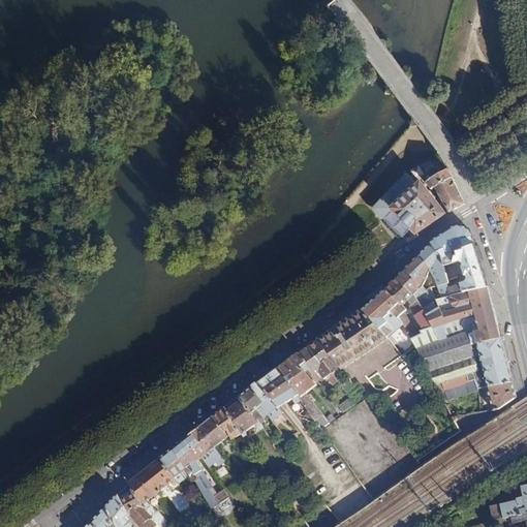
[(446,167),(426,180),(431,188),(435,186),(451,177),(446,167)]
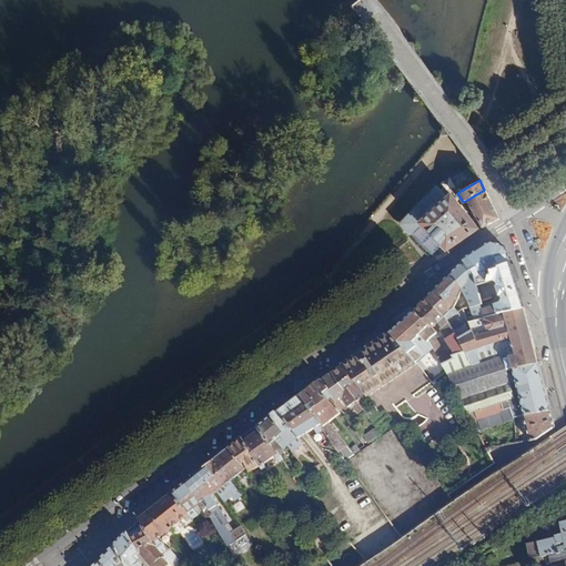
[(401,221),(400,222),(410,234),(420,223),(445,248),(475,228),(450,193),(445,195),(435,185),(401,221)]
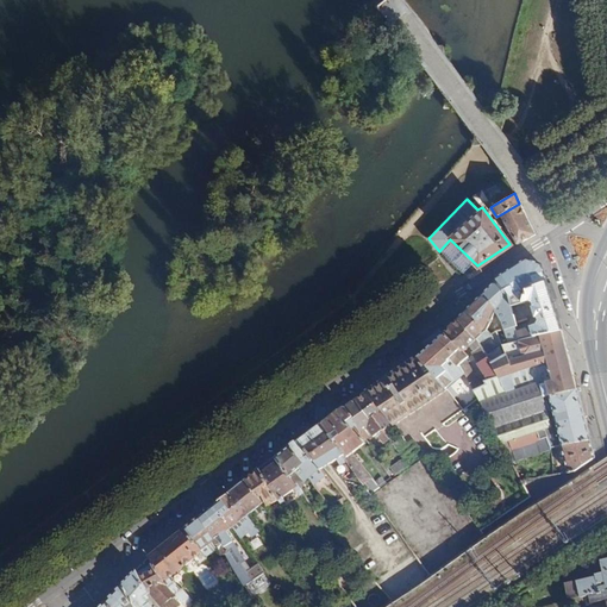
[(532,232),(519,204),(501,214),(515,243),(532,233),(532,232)]
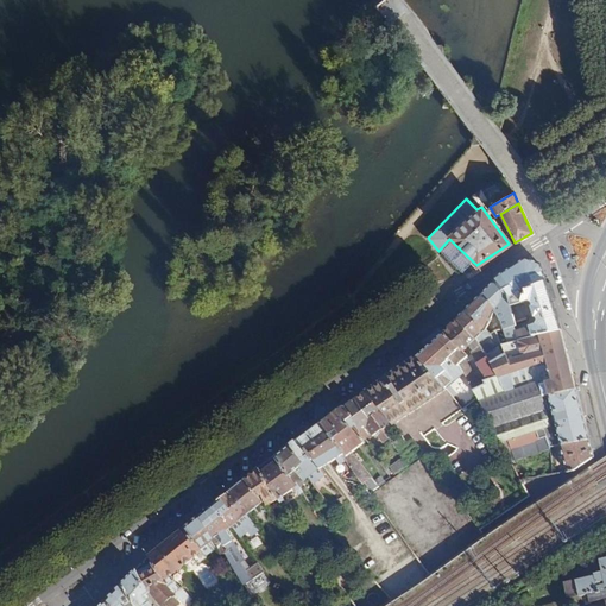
[(449,239),(439,251),(461,272),(468,272),(477,265),(449,239)]
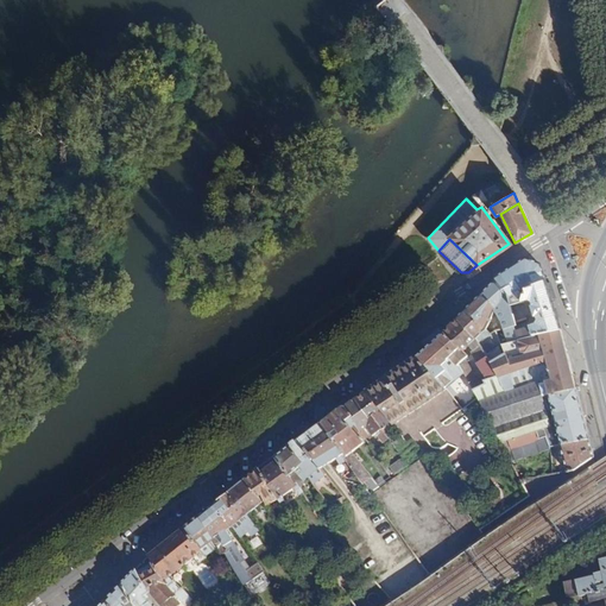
[(529,284),(543,279),(537,263),(524,258),(493,279),(500,288),(505,294),(506,298),(510,307),(521,302),(519,300),(523,288),(529,286),(529,284)]
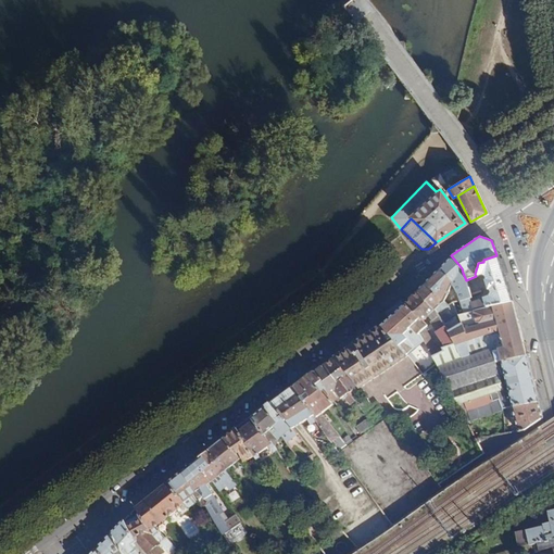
[(457,263),(451,255),(437,269),(450,282),(450,285),(456,293),(457,301),(470,296),(466,280),(463,273),(462,268),(457,263)]
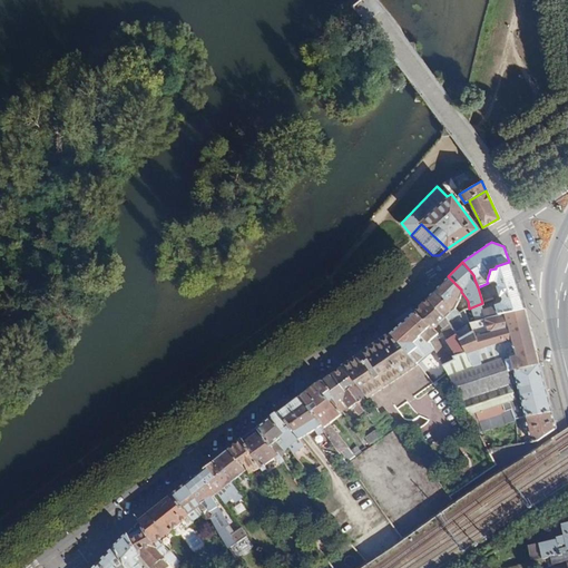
[(483,317),(524,306),(509,262),(496,266),(496,268),(490,270),(487,281),(488,283),(493,281),(496,283),(498,287),(496,289),(499,296),(501,295),(503,302),(483,309),(481,310),(483,317)]
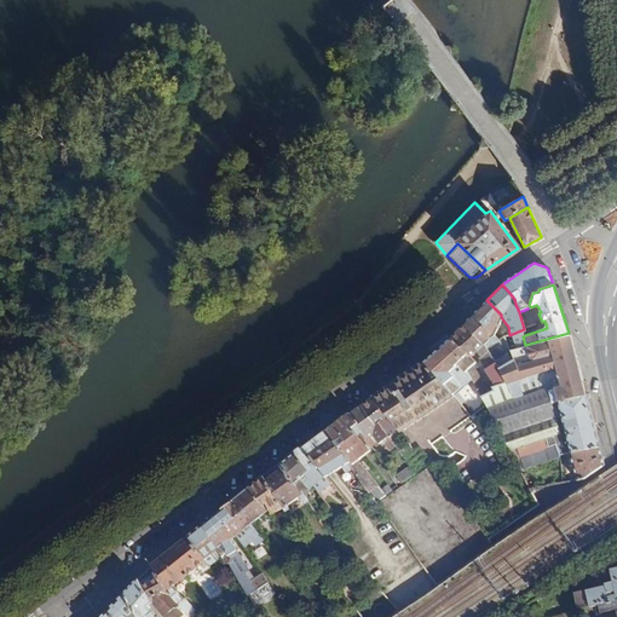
[(501,315),(486,300),(462,323),(480,344),(491,357),(503,349),(501,345),(505,342),(502,336),(497,339),(491,335),(501,317),(501,315)]
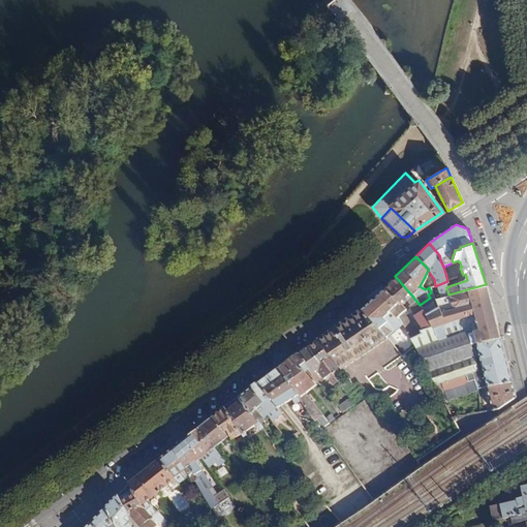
[(410,293),(395,276),(383,286),(400,305),(405,300),(409,304),(408,306),(414,314),(422,309),(420,305),(410,293)]
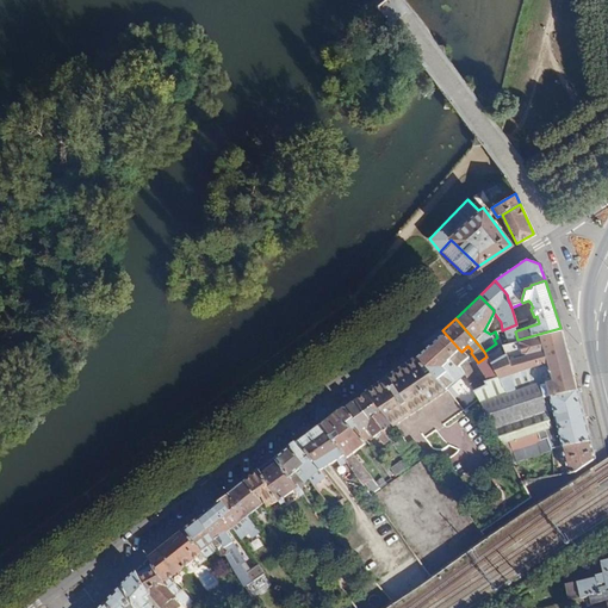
[(543,357),(565,348),(560,328),(517,340),(501,345),(504,354),(502,357),(491,364),(500,376),(545,361),(543,357)]
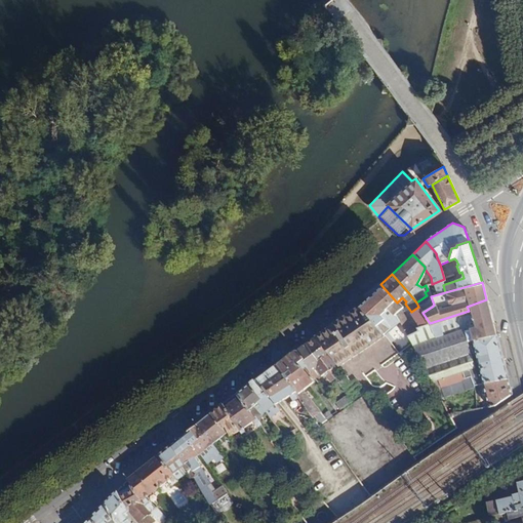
[(397,303),(380,284),(379,286),(377,283),(363,293),(364,294),(367,298),(358,305),(369,317),(375,312),(387,330),(398,320),(397,319),(395,314),(401,307),(397,303)]
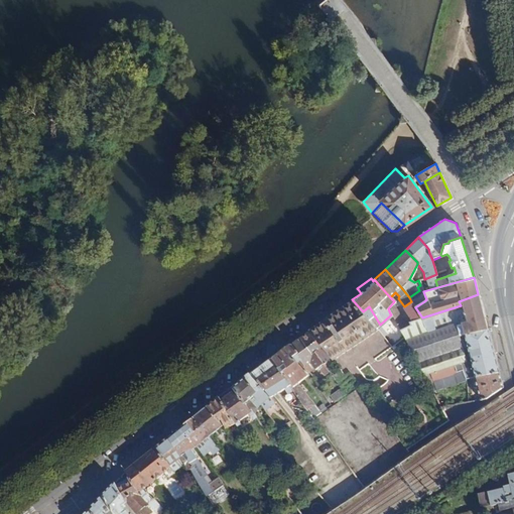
[(465,334),(487,328),(478,294),(459,301),(461,305),(422,317),(412,324),(400,332),(423,374),(453,364),(456,371),(462,368),(465,377),(473,375),(474,374),(471,360),(467,361),(459,336),(465,334)]
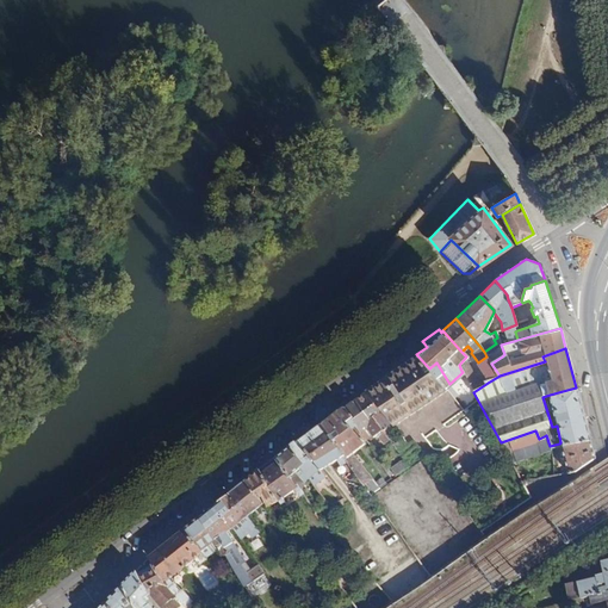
[(498,351),(488,358),(491,364),(502,357),(498,351)]
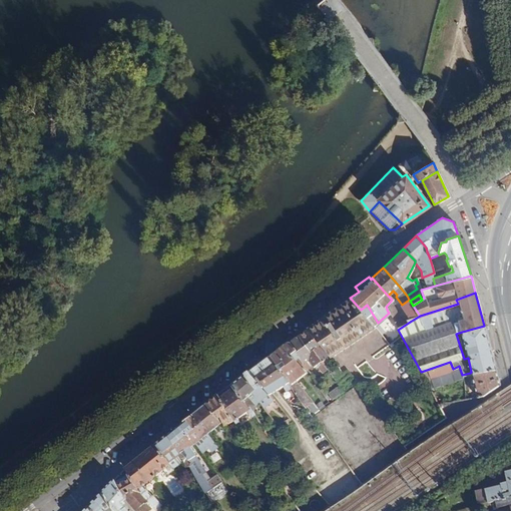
[(374,326),(361,310),(350,298),(349,297),(307,329),(331,359),(374,326)]
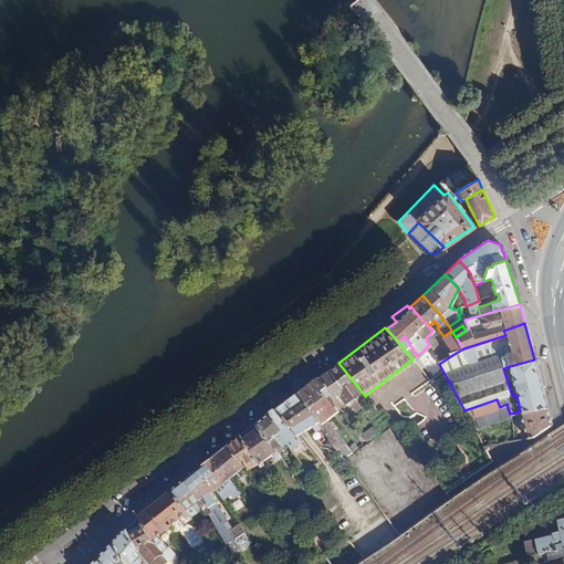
[(451,354),(452,355),(463,348),(456,337),(452,332),(451,331),(444,336),(441,337),(452,353),(451,354)]
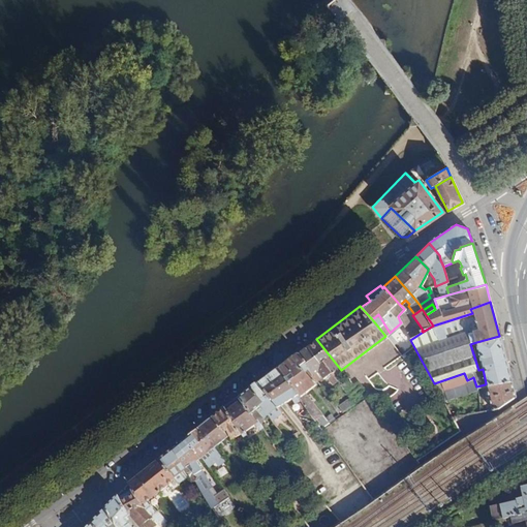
[(400,321),(401,322),(410,340),(423,332),(422,331),(419,327),(413,330),(405,317),(400,321)]
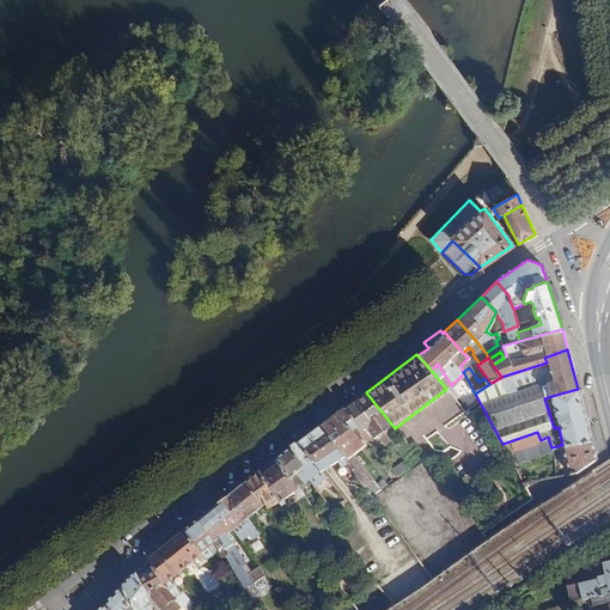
[(562,444),(591,441),(578,389),(551,396),(559,427),(562,444)]
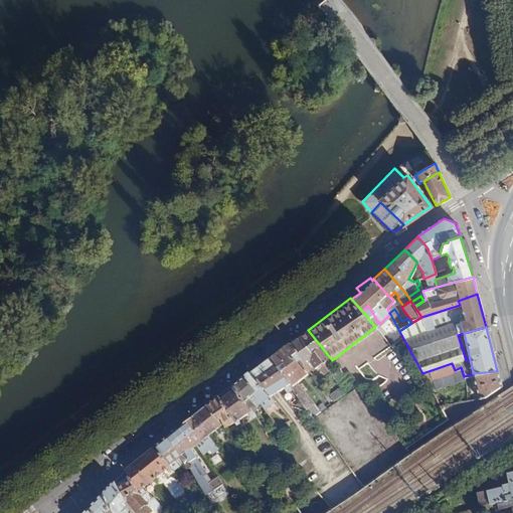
[(326,365),(332,360),(308,330),(299,336),(322,362),(326,365)]
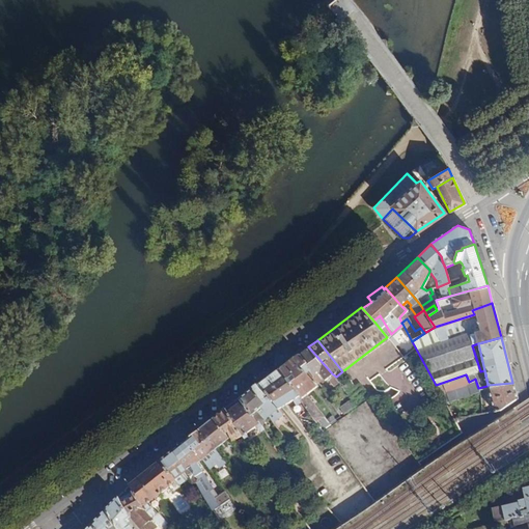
[(324,380),(332,373),(308,346),(294,357),(316,384),(322,380),(316,373),(318,372),(324,380)]
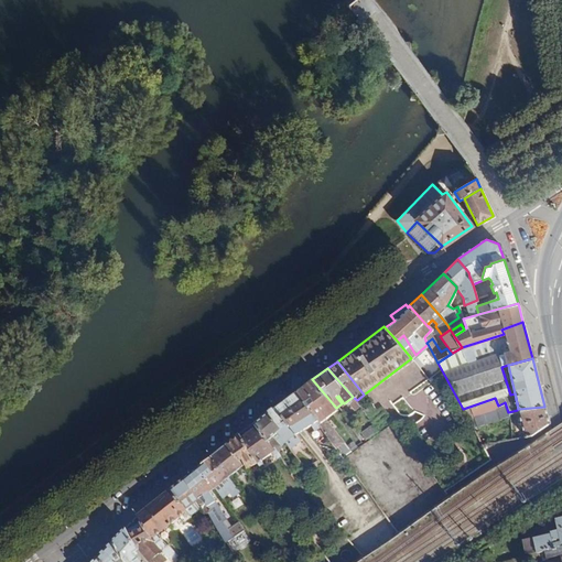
[(323,418),(336,408),(312,379),(296,390),(320,421),(317,422),(319,424),(356,476),(368,467),(364,461),(365,460),(354,444),(346,450),(323,418)]
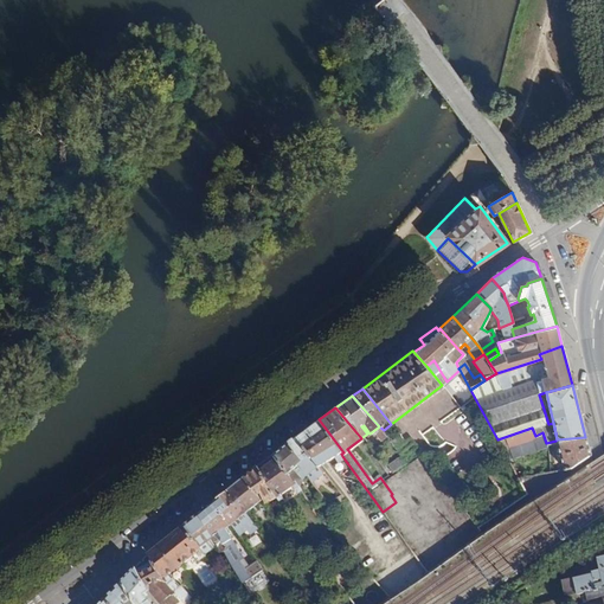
[(462,447),(466,457),(482,451),(466,411),(439,422),(451,450),(462,447)]
